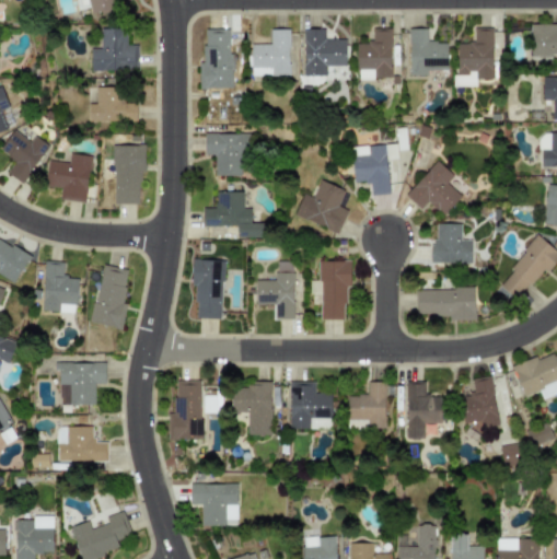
[(91,0),(93,12),(120,8),(119,0),(91,0)]
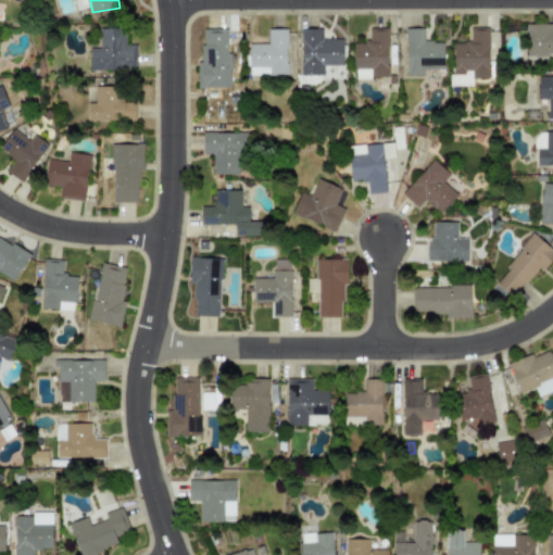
[(529,54),(552,53),(552,23),(528,23),(529,54)]
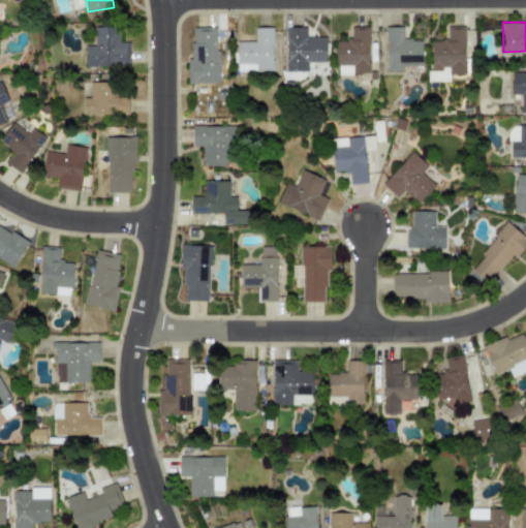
[(339,39),(339,72),(371,73),(372,26),(353,25),(353,39),(339,39)]
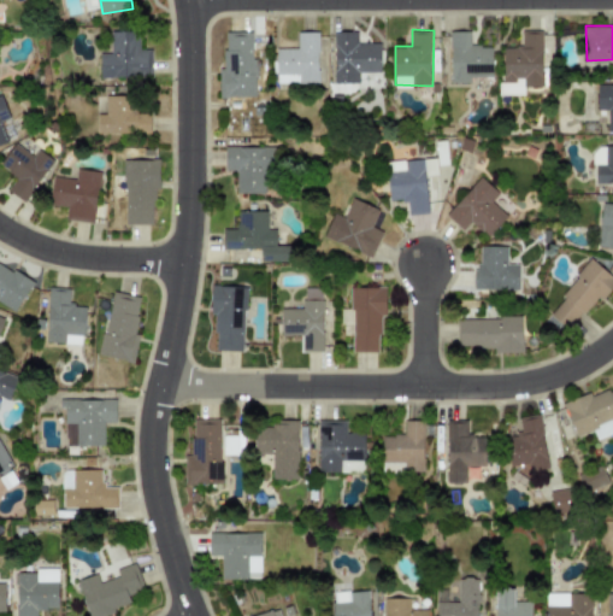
[(154,48),(141,47),(141,31),(113,30),(113,52),(102,52),(101,76),(153,77),(154,48)]
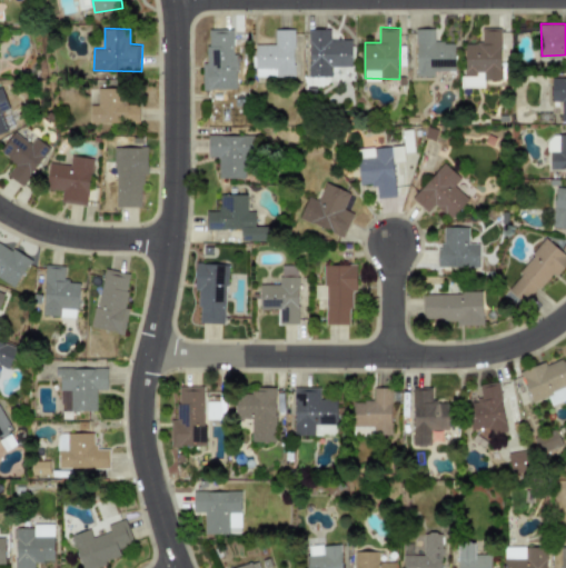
[(237,88),(236,28),(209,29),(209,61),(204,61),(205,88),(237,88)]
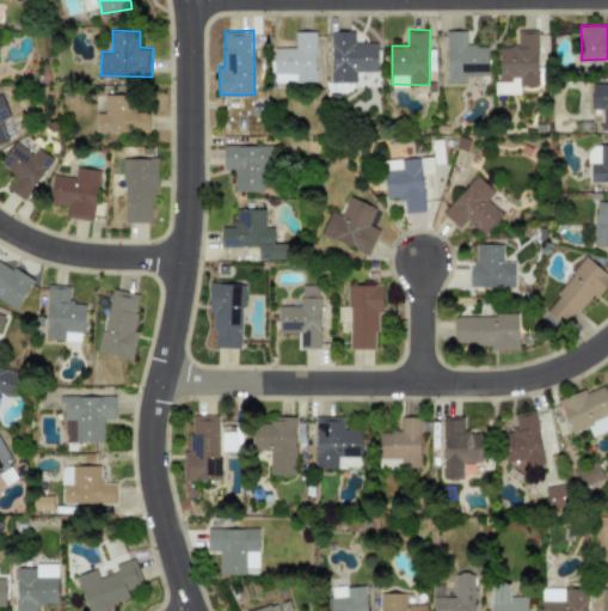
[(276,47),(277,83),(319,81),(318,30),(296,31),(296,47),(276,47)]
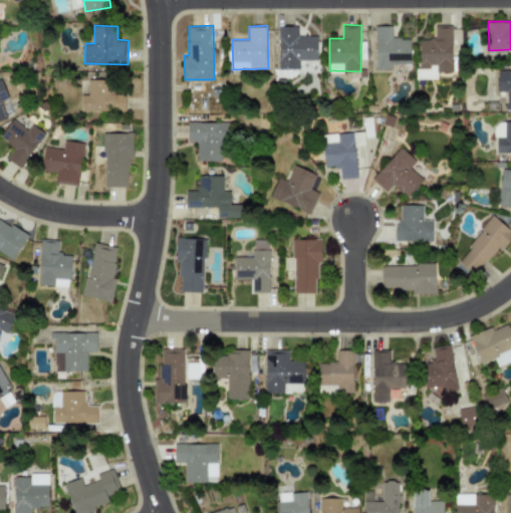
[(300,68),(301,59),(318,59),(319,35),(299,35),(299,26),(280,25),(280,68),(300,68)]
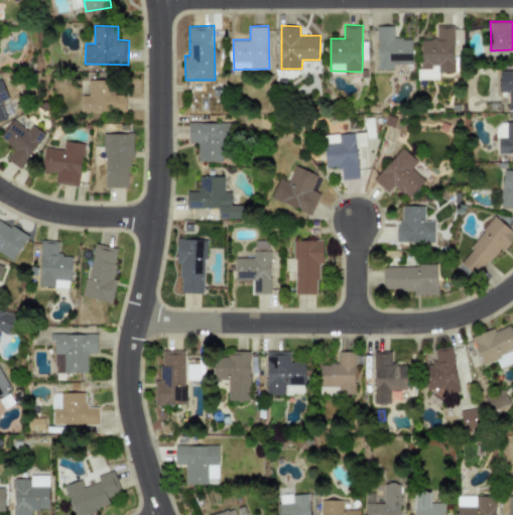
[(379,69),(396,68),(395,63),(413,63),(413,37),(395,37),(395,25),(378,25),(379,69)]
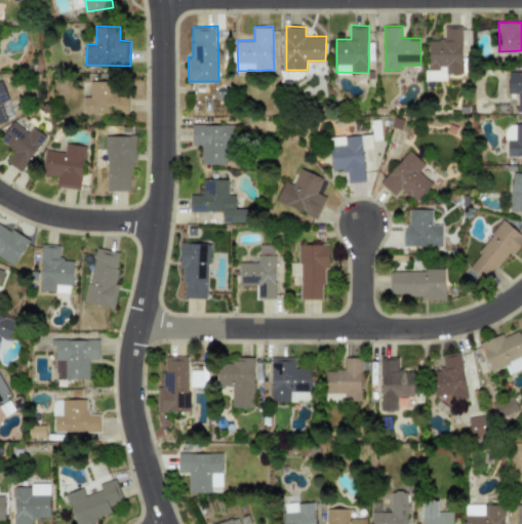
[(464,26),(446,26),(446,39),(431,39),(430,68),(448,68),(448,73),(464,73),(464,26)]
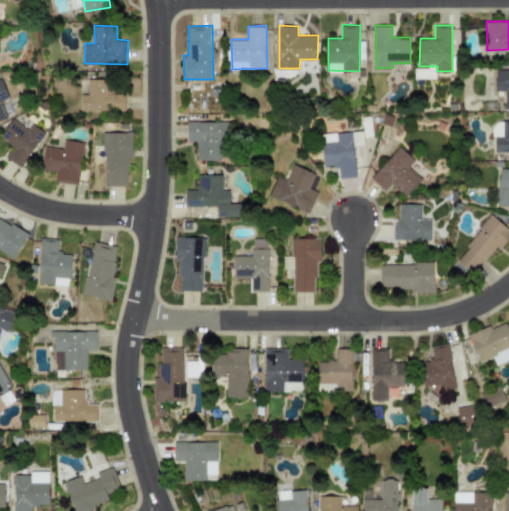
[(506,108),(508,108),(508,69),(498,69),(497,90),(507,90),(506,108)]
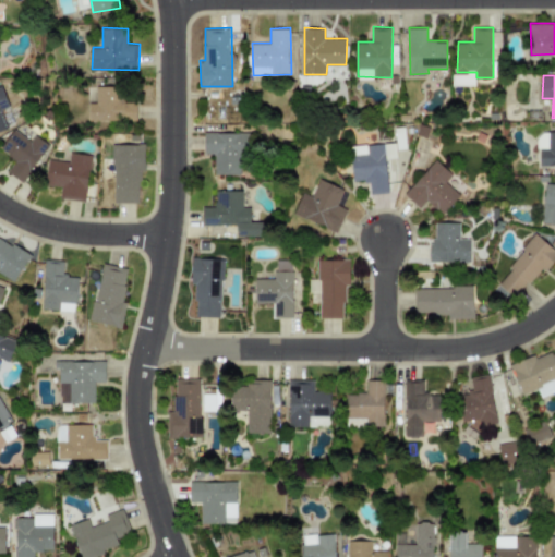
[(0,130),(8,128),(1,110),(11,106),(3,85),(0,86),(0,130)]
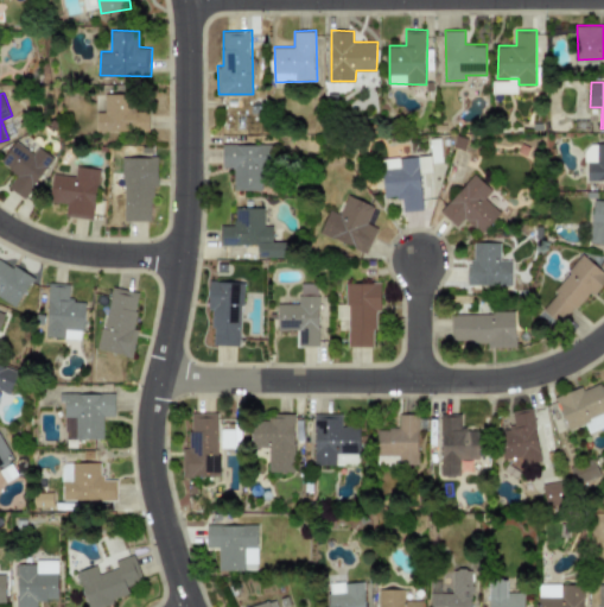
[(151,130),(150,112),(135,112),(135,93),(106,93),(107,111),(99,112),(99,131),(151,130)]
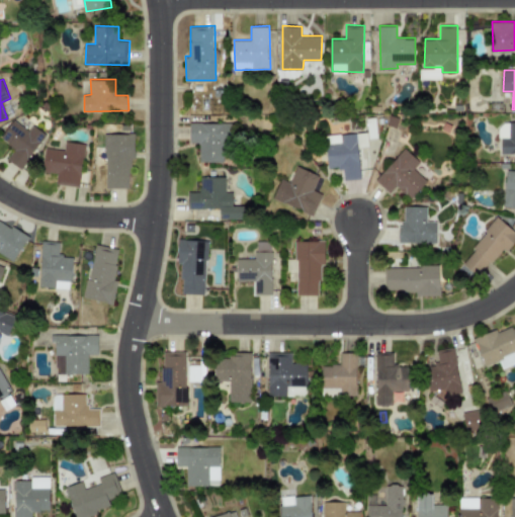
[(22,167),(47,134),(33,123),(29,130),(15,119),(1,138),(15,149),(8,158),(22,167)]
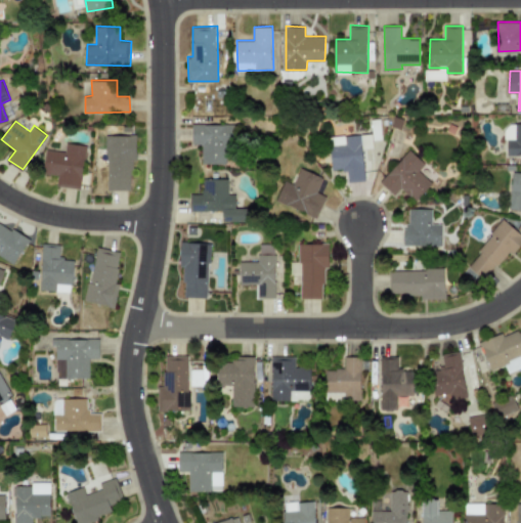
[(192,143),(203,144),(202,163),(230,163),(231,124),(193,123),(192,143)]
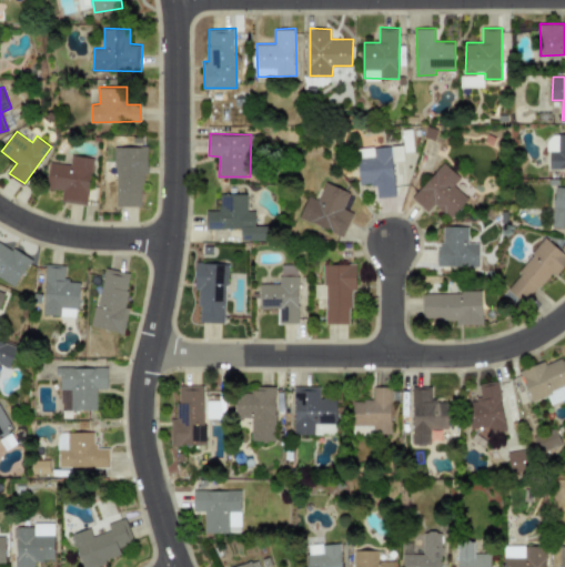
[(564,133),(550,134),(550,169),(564,168),(564,133)]
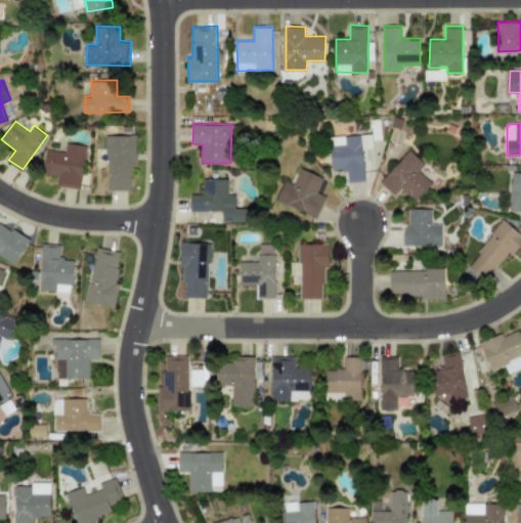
[(107,189),(131,189),(130,174),(136,174),(136,134),(107,134),(107,189)]
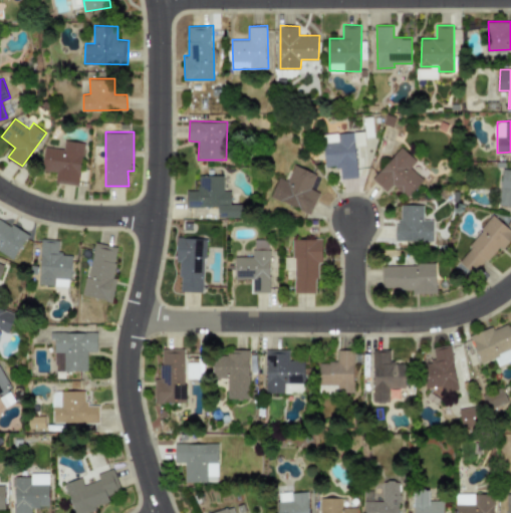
[(323,134),(326,167),(341,166),(342,178),(357,177),(354,132),(323,134)]
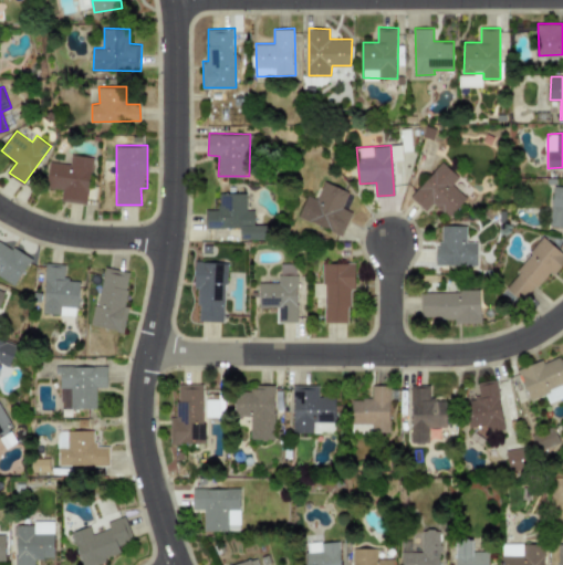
[(51,161),(48,187),(63,189),(62,200),(89,203),(94,156),(72,154),(71,163),(51,161)]
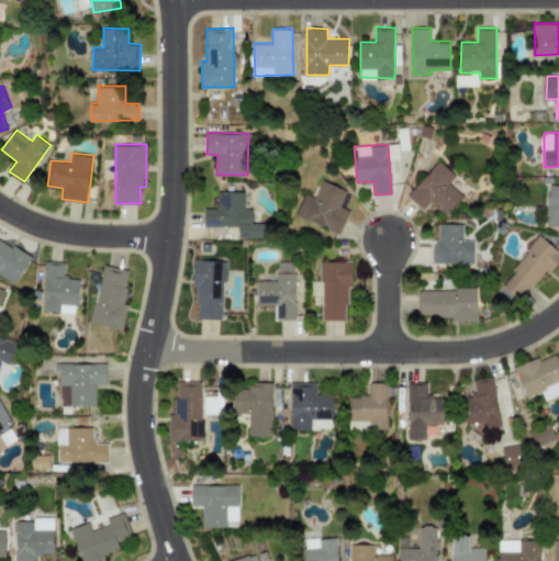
[(457,176),(440,160),(409,194),(424,209),(431,201),(446,215),(465,197),(450,182),(457,176)]
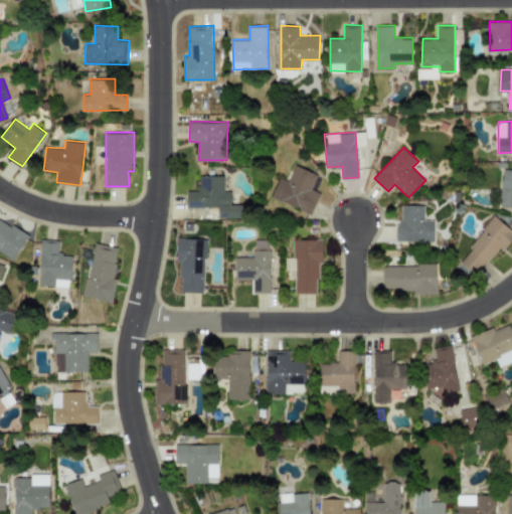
[(319,174),(296,165),(290,181),(281,177),(273,197),(312,213),(320,192),(313,189),(319,174)]
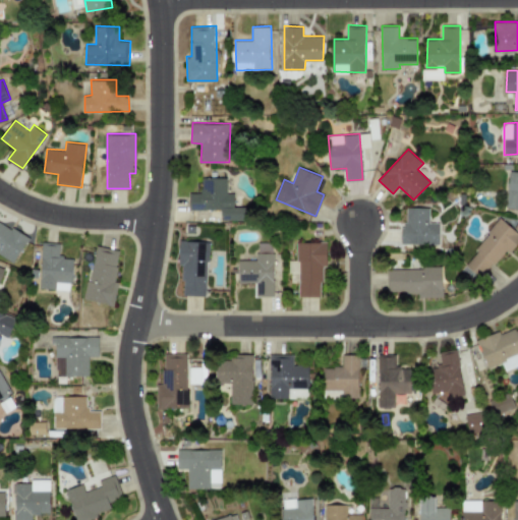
[(508,208),(517,208),(517,171),(510,171),(508,208)]
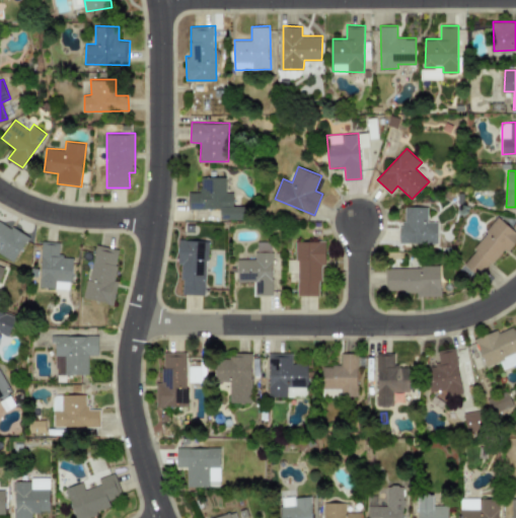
[(190,192),(190,209),(221,208),(221,219),(242,219),(242,204),(234,205),(234,192),(227,193),(227,176),(202,176),(202,192),(190,192)]
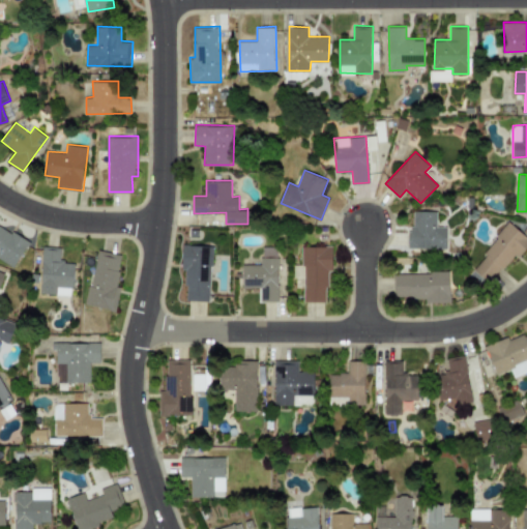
[(447,226),(438,226),(438,211),(412,210),(411,247),(447,248),(447,226)]
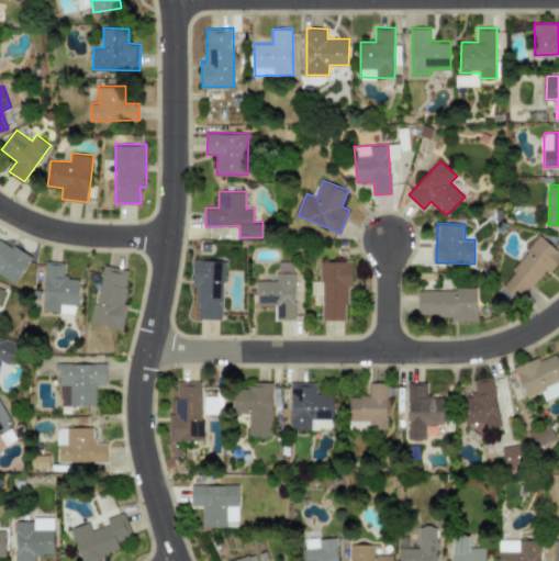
[(502,285),(523,301),(558,255),(558,248),(540,235),(502,285)]
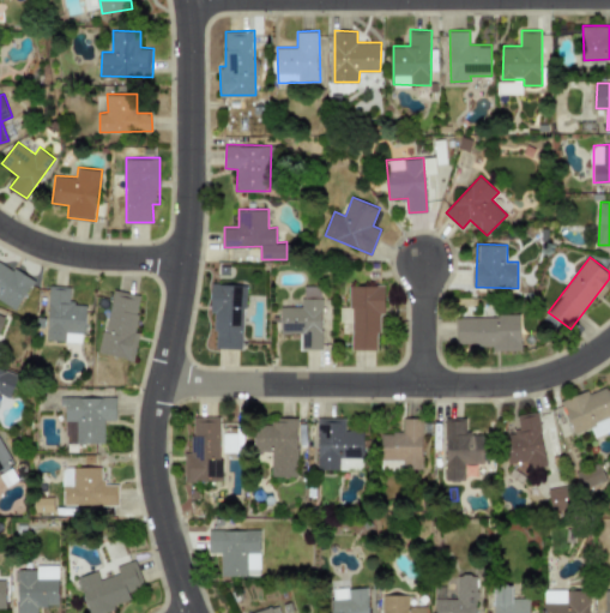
[(0,295),(19,307),(35,281),(0,259),(0,295)]
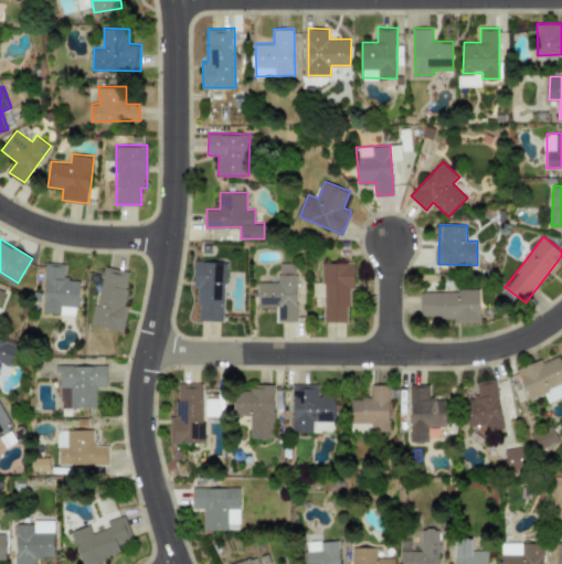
[(225,321),(228,262),(195,261),(194,287),(199,287),(198,320),(225,321)]
